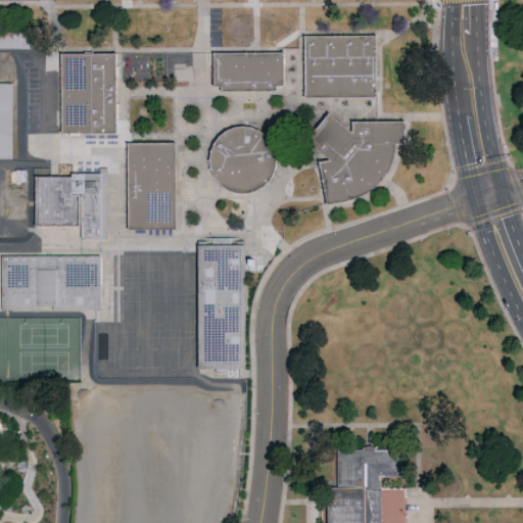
[(0,27),(46,28),(46,50),(0,49),(0,27)]
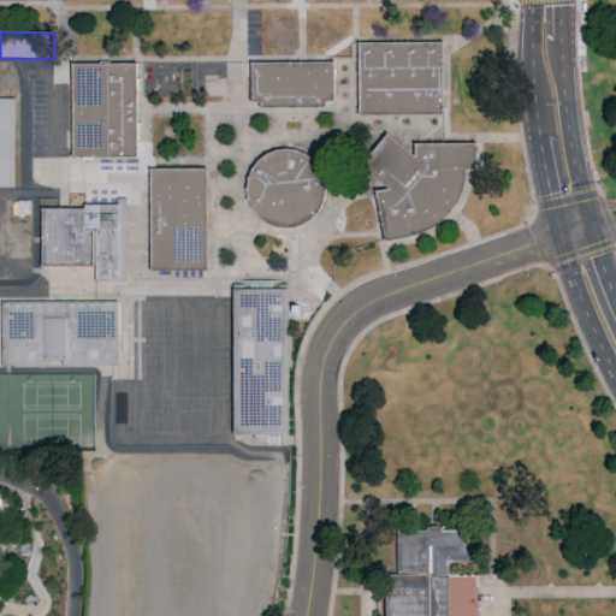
[(360,116),(360,45),(442,43),(442,116),(360,116)]
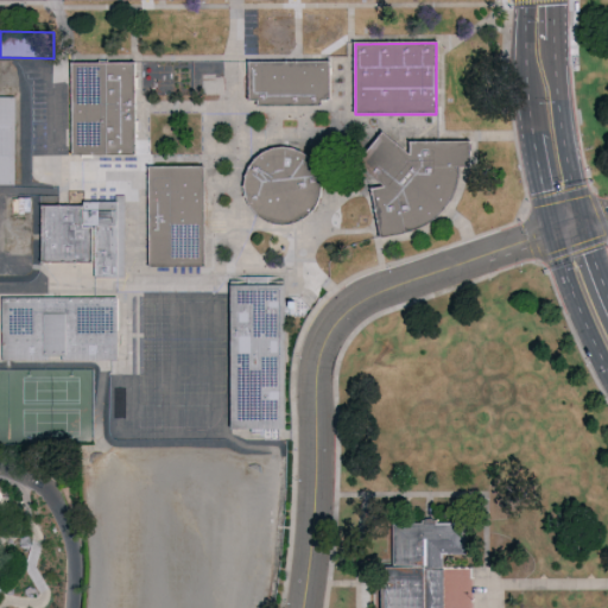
[(331,100),(322,100),(322,107),(258,107),(258,100),(248,100),(248,62),(331,61),(331,100)]
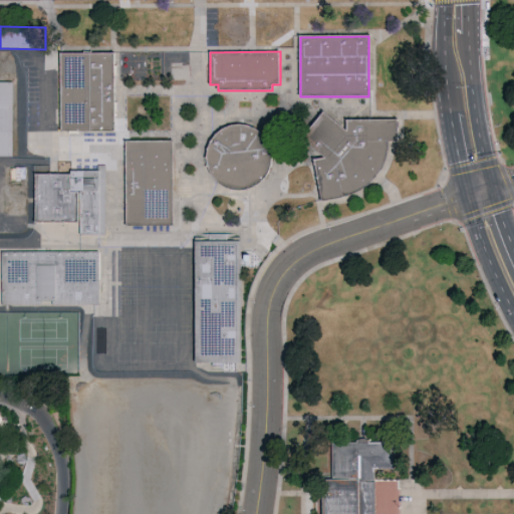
[(61,132),(60,55),(114,54),(115,131),(61,132)]
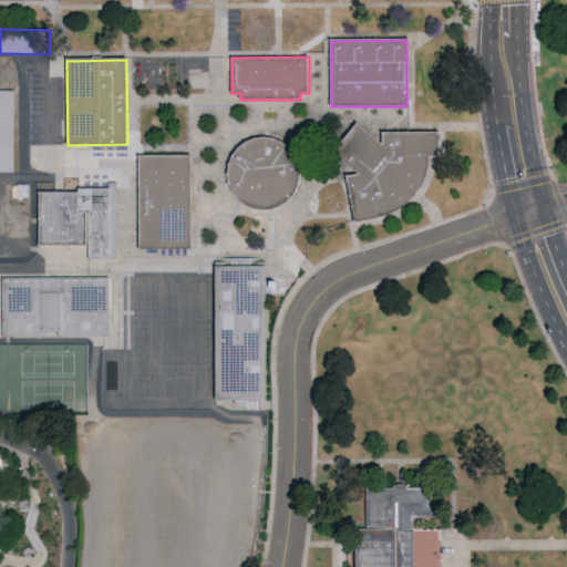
[(16,173),(0,173),(0,91),(16,91),(16,173)]
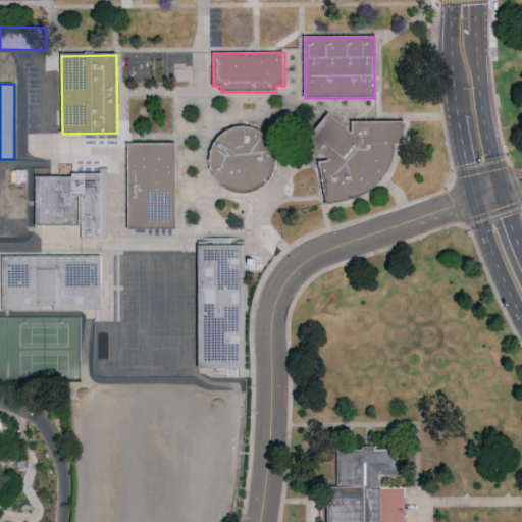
[(353,132),(353,123),(404,121),(404,143),(395,144),(394,157),(386,173),(375,188),(358,198),(327,204),(318,163),(330,160),(306,140),(328,112),(353,132)]
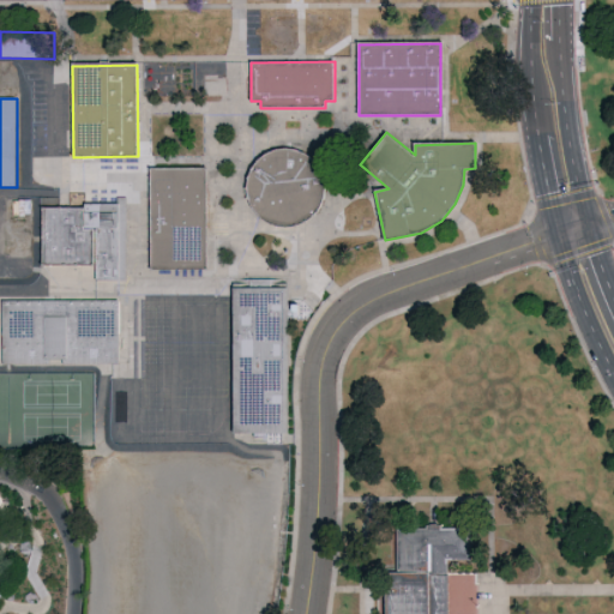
[(294,226),(282,227),(270,224),(259,217),(251,208),(247,197),(246,185),(248,173),(256,162),(265,154),(277,149),(292,149),(304,154),(314,162),(321,173),(324,186),(323,199),(317,211),(306,221),(294,226)]
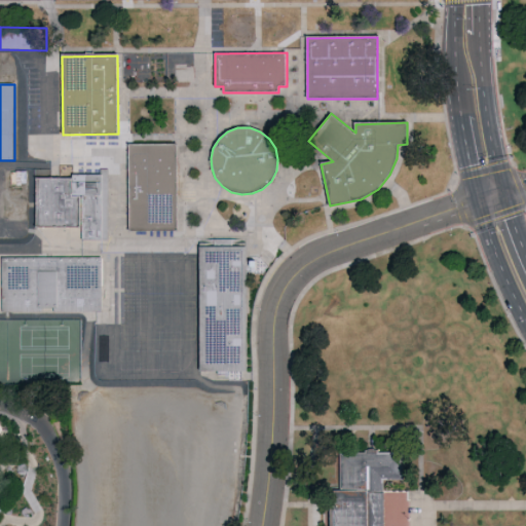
[(129,232),(127,145),(176,144),(178,231),(129,232)]
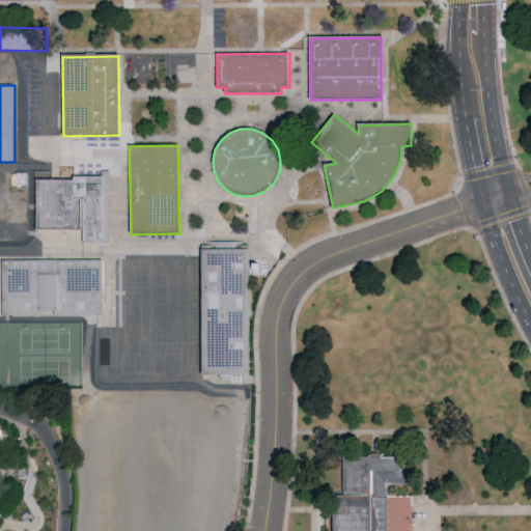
[(110,247),(78,247),(78,231),(34,231),(34,180),(73,179),(73,176),(110,176),(110,247)]
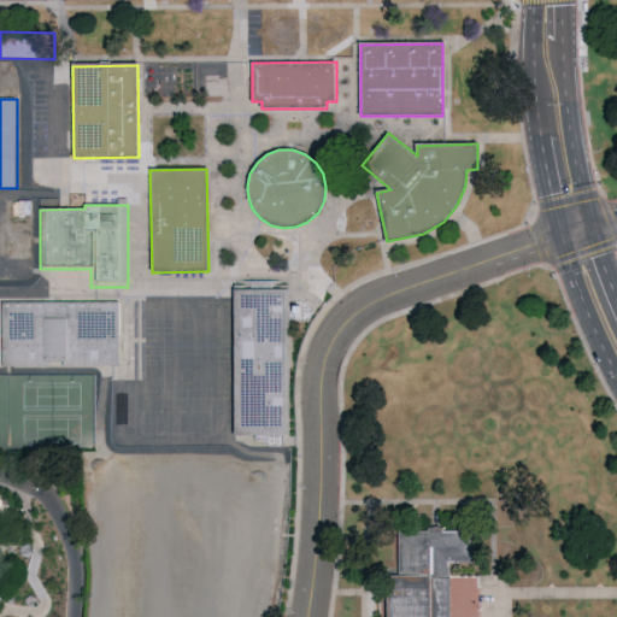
[(234,439),(231,291),(288,289),(289,439),(234,439)]
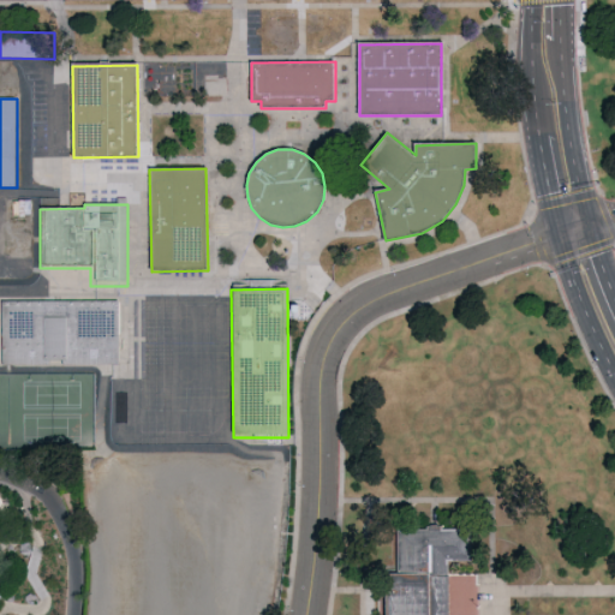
[(119,300),(119,364),(0,363),(1,300),(119,300)]
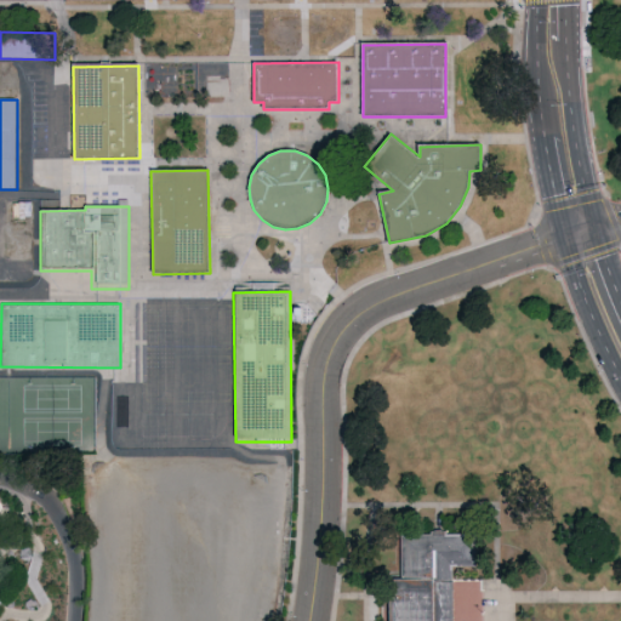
[(398,530),(396,620),(450,620),(451,568),(477,568),(477,531),(398,530)]
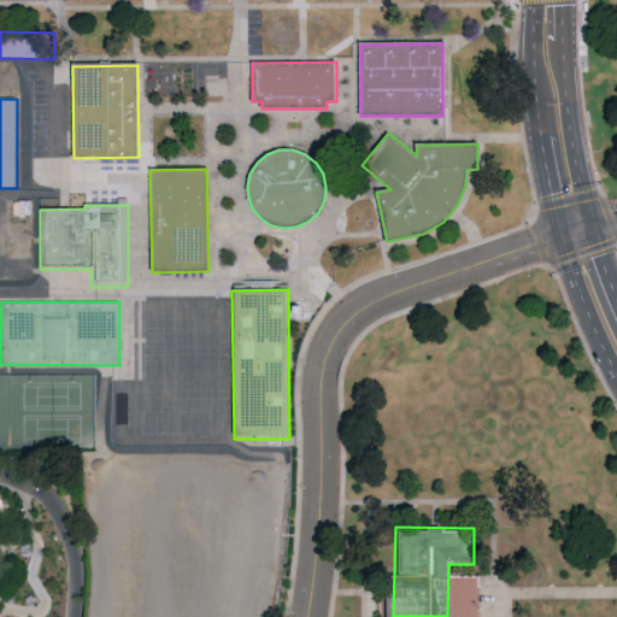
[(452,616),(477,616),(479,576),(453,576),(452,616)]
